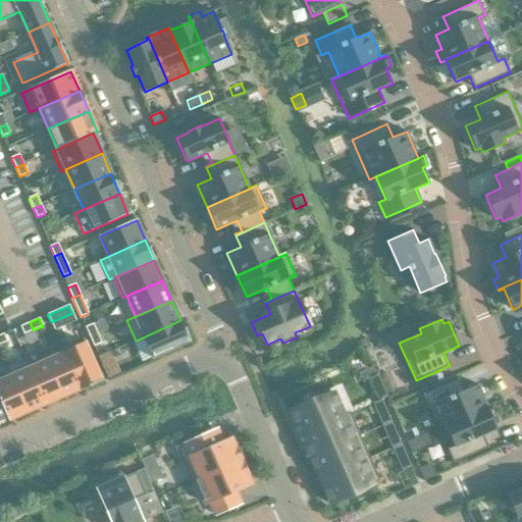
[(180,320),(145,336),(153,356),(189,341),(180,320)]
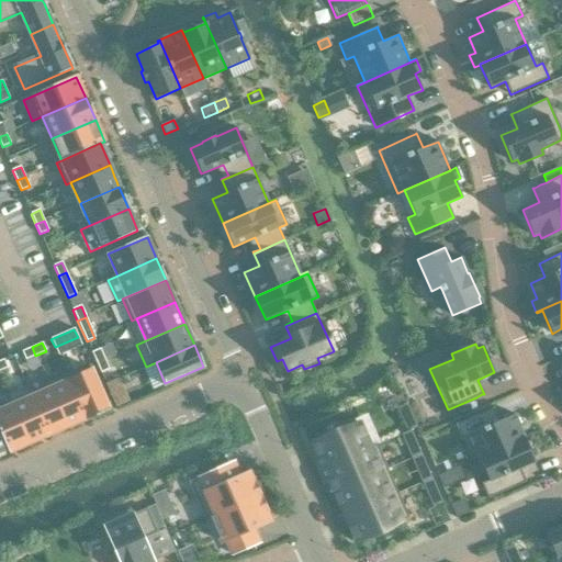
[(35,356),(32,347),(21,351),(25,360),(35,356)]
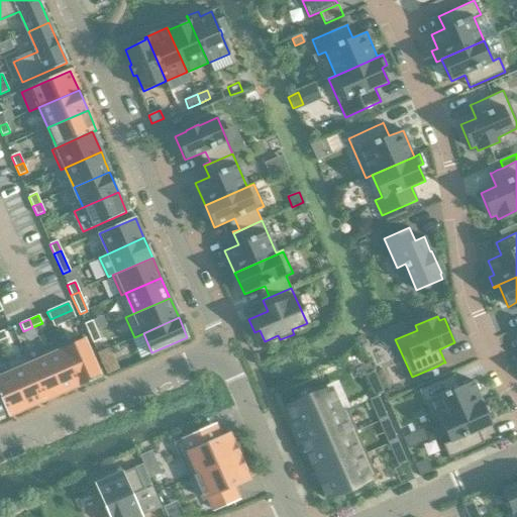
[(92,321),(84,324),(88,334),(96,331),(92,321)]
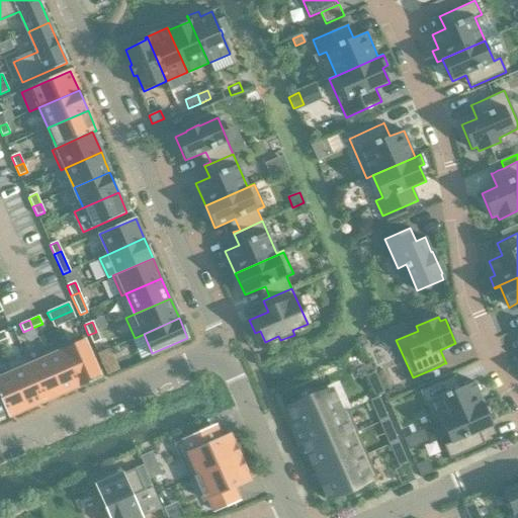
[(101,329),(96,332),(100,341),(106,338),(101,329)]
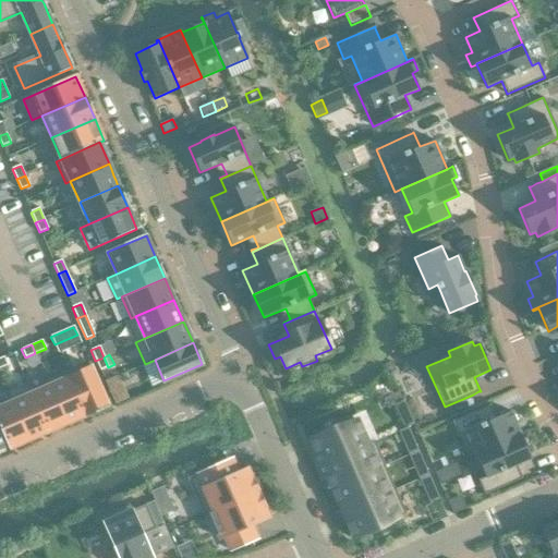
[(108,367),(104,358),(95,361),(99,371),(108,367)]
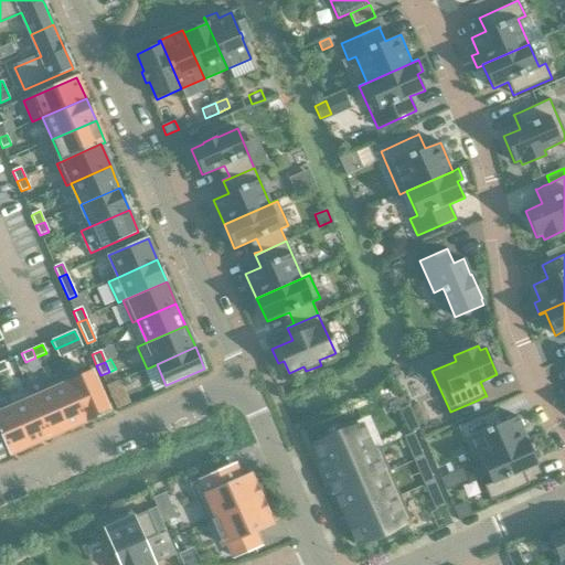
[(92,372),(70,382),(87,420),(109,411),(92,372)]
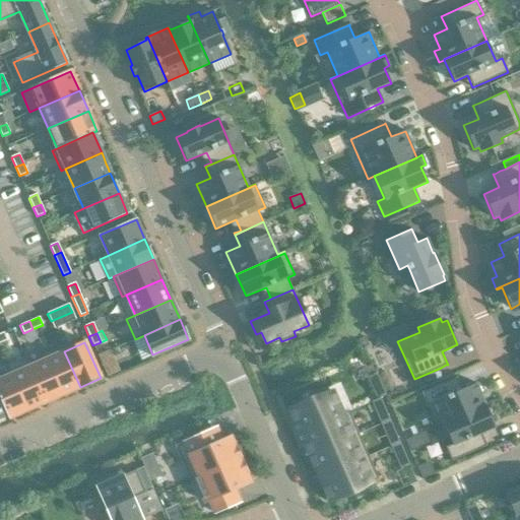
[(63,346),(45,354),(47,359),(62,395),(80,387),(64,351),(63,346)]
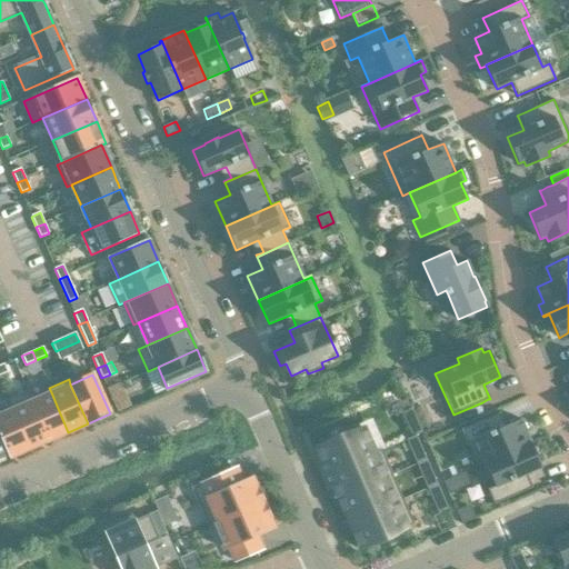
[(119,385),(107,390),(116,410),(128,405),(119,385)]
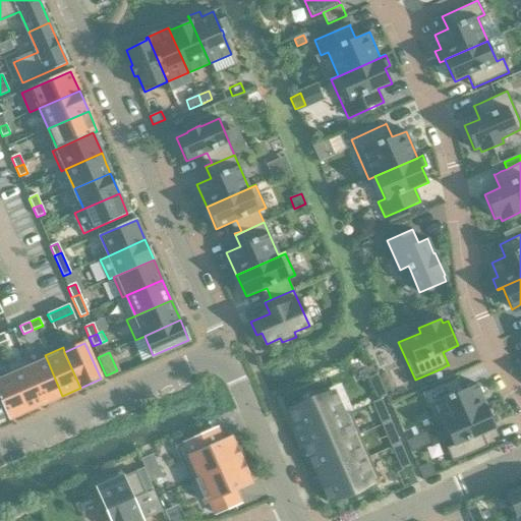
[(25,358),(7,366),(11,375),(26,411),(45,403),(29,367),(25,358)]
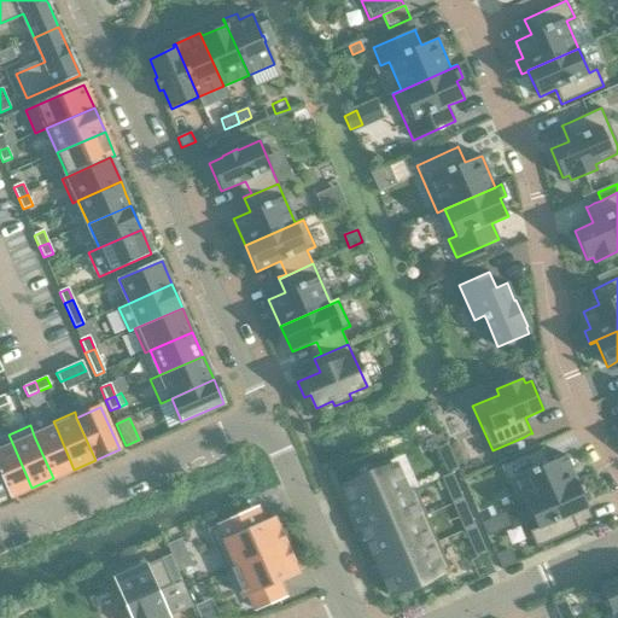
[(56,426),(34,436),(53,478),(74,470),(56,426)]
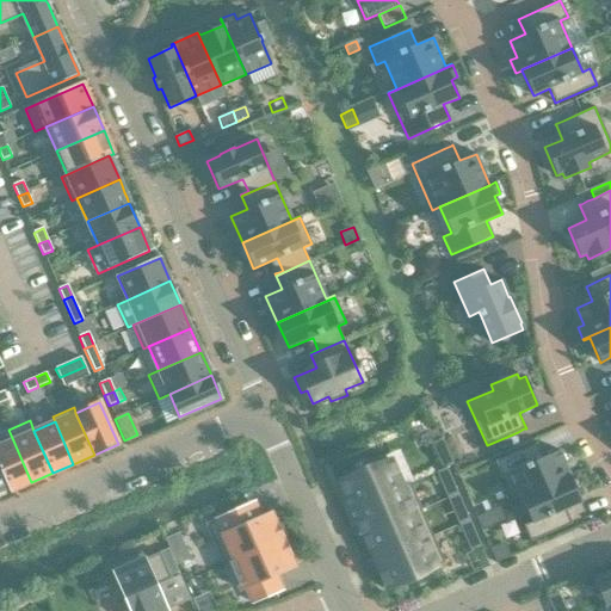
[(442,438),(432,443),(443,469),(446,468),(454,466),(442,438)]
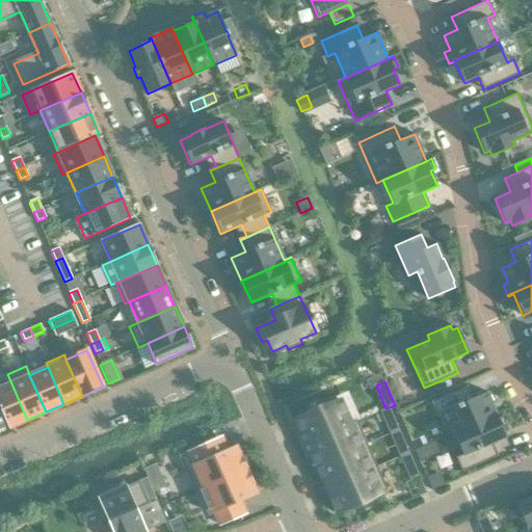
[(11,383),(0,388),(0,406),(7,424),(9,428),(27,420),(11,383)]
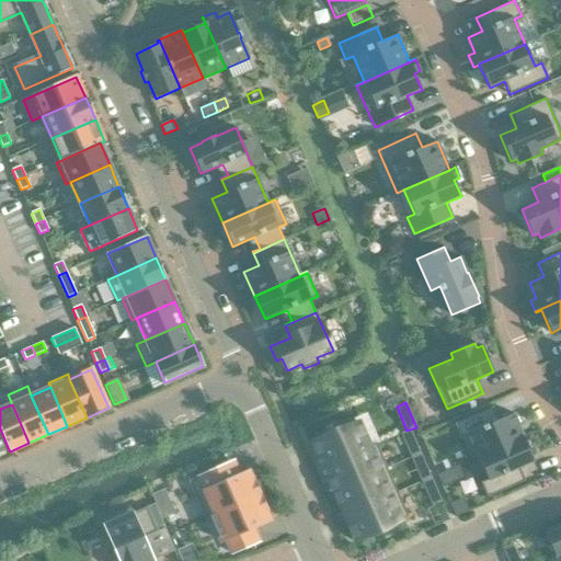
[(493,407),(455,423),(461,438),(469,435),(479,457),(524,437),(513,413),(499,420),(493,407)]
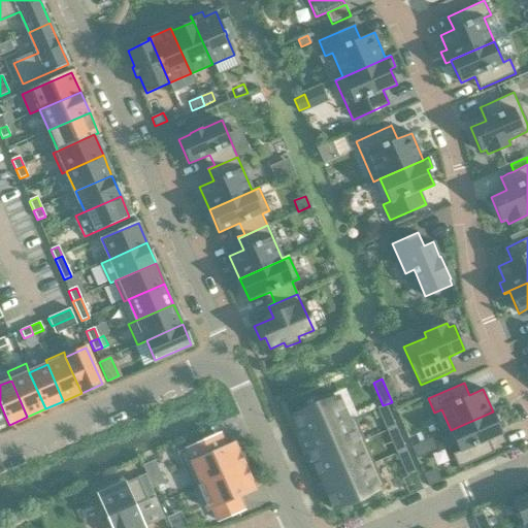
[(299,428),(295,430),(300,442),(355,419),(354,417),(347,420),(337,397),(334,398),(332,394),(318,400),(320,404),(294,416),(299,428)]
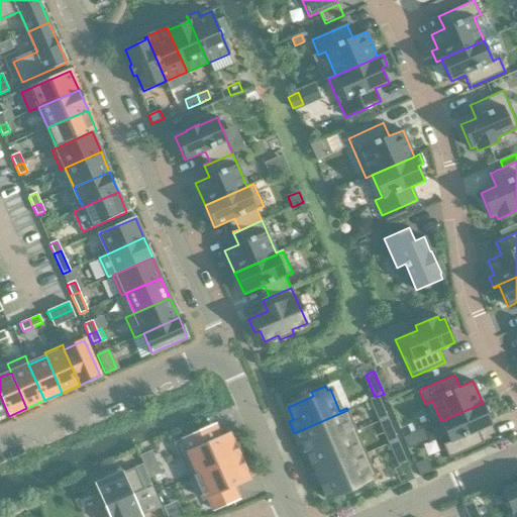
[(375,397),(370,400),(379,422),(388,418),(378,396),(375,397)]
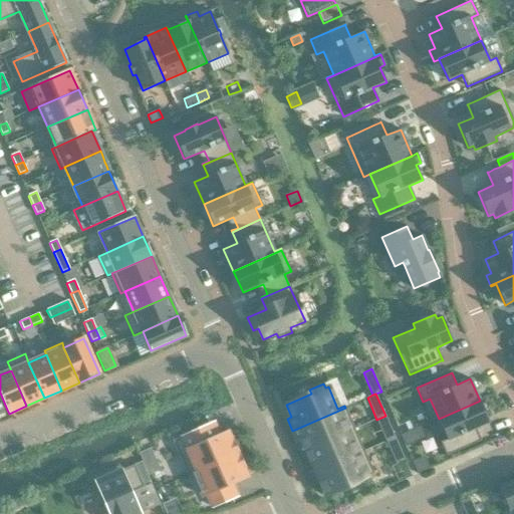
[(480,401),(439,419),(447,439),(441,442),(447,456),(482,441),(476,428),(490,423),(480,401)]
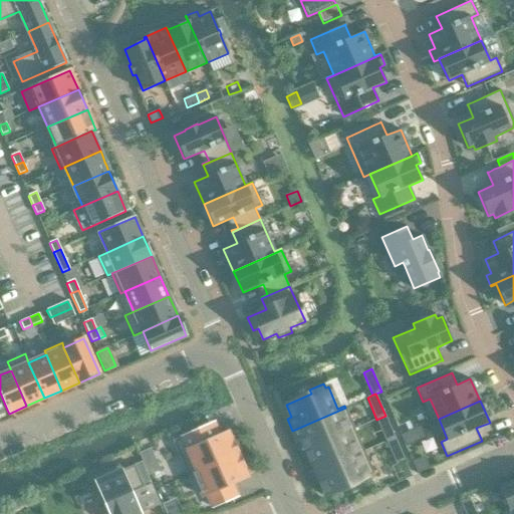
[(345,408),(292,431),(297,441),(301,439),(306,451),(354,430),(345,408)]
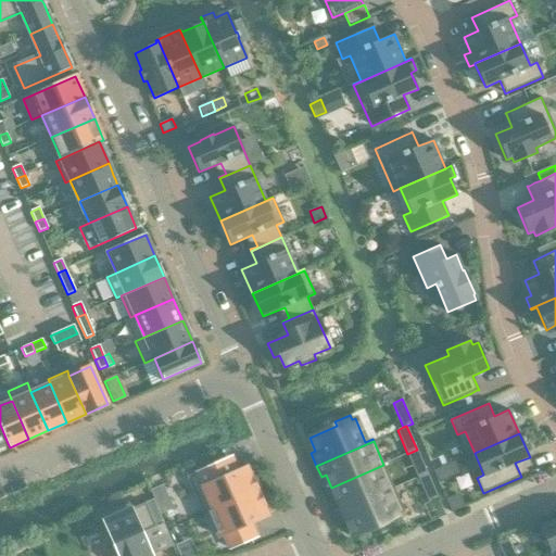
[(417,450),(407,454),(418,478),(428,474),(417,450)]
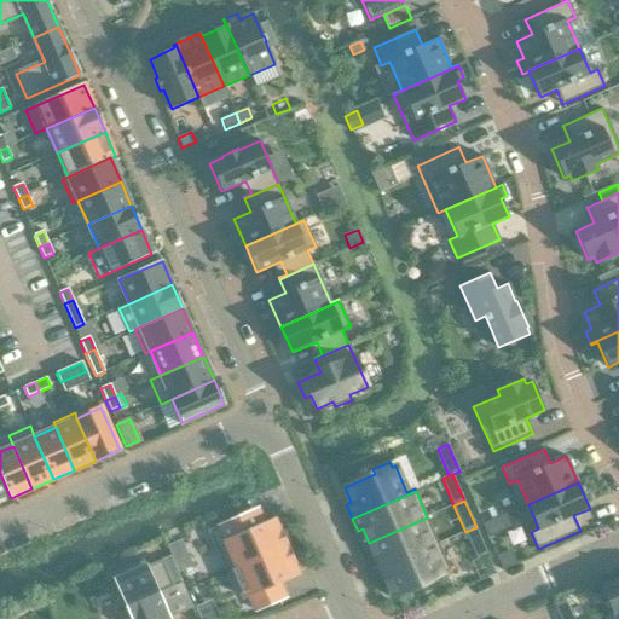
[(208,531),(226,573),(287,547),(285,545),(290,543),(284,530),(279,532),(275,521),(259,527),(253,512),(208,531)]
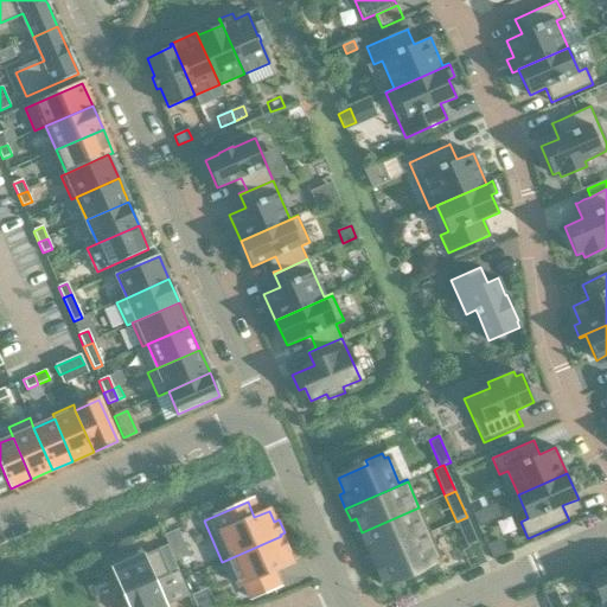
[(494,505),(473,515),(478,525),(499,516),(494,505)]
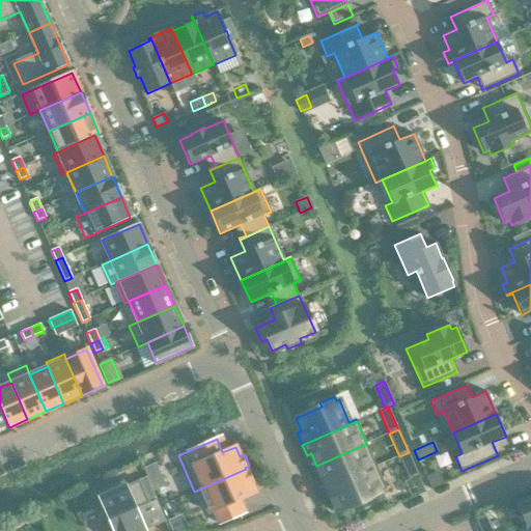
[(366,444),(316,466),(327,488),(376,467),(366,444)]
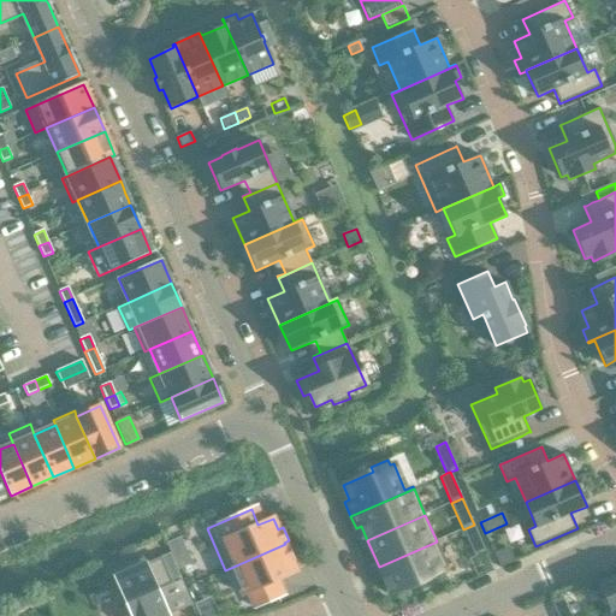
[(474,525),(463,529),(474,556),(485,551),(474,525)]
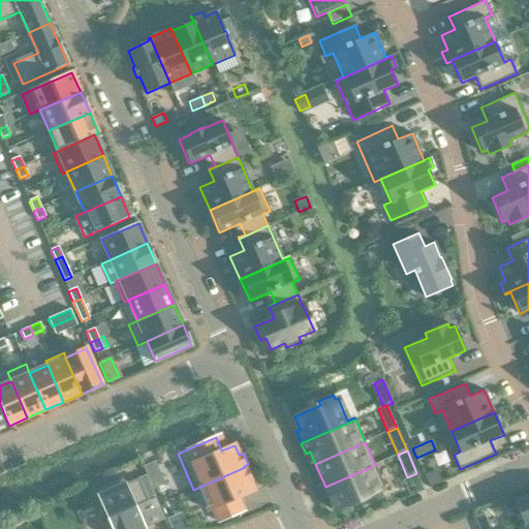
[(375,465),(325,487),(335,509),(353,501),(355,506),(370,500),(368,496),(385,488),(375,465)]
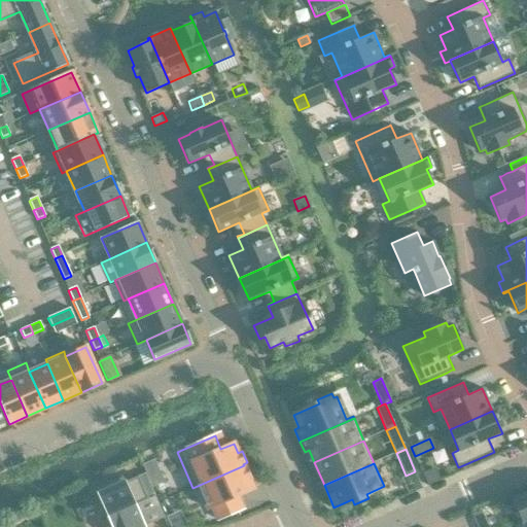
[(244,465),(192,488),(194,489),(198,487),(207,508),(212,506),(217,520),(238,512),(232,497),(253,488),(249,479),(253,477),(249,466),(245,467),(244,465)]
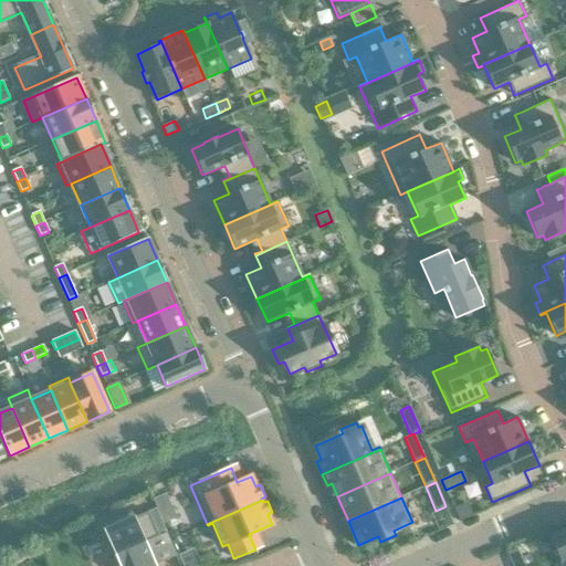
[(467,504),(454,510),(460,522),(472,516),(467,504)]
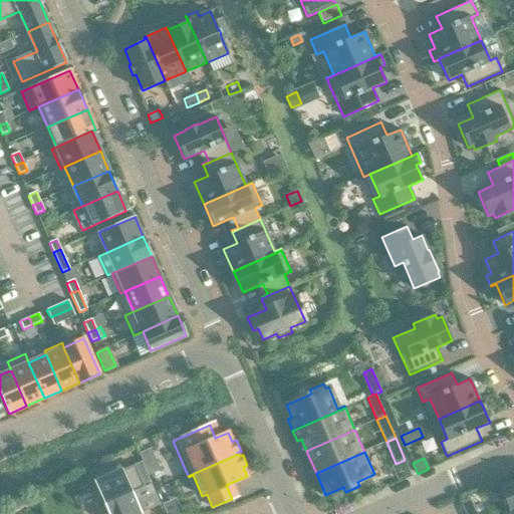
[(158,463),(146,468),(150,476),(161,471),(158,463)]
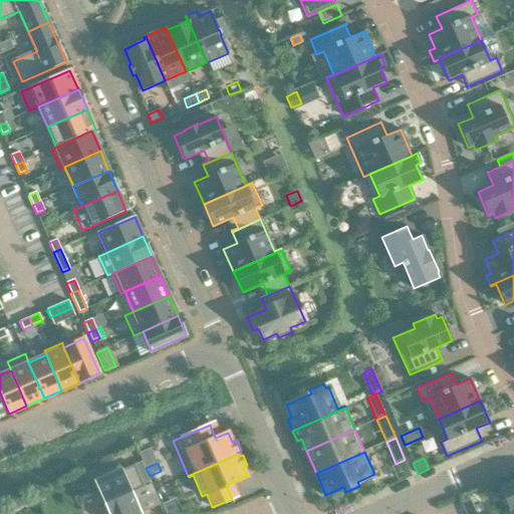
[(119,466),(94,477),(102,496),(98,497),(104,512),(108,511),(109,513),(139,513),(140,513),(131,493),(144,487),(135,465),(121,471),(119,466)]
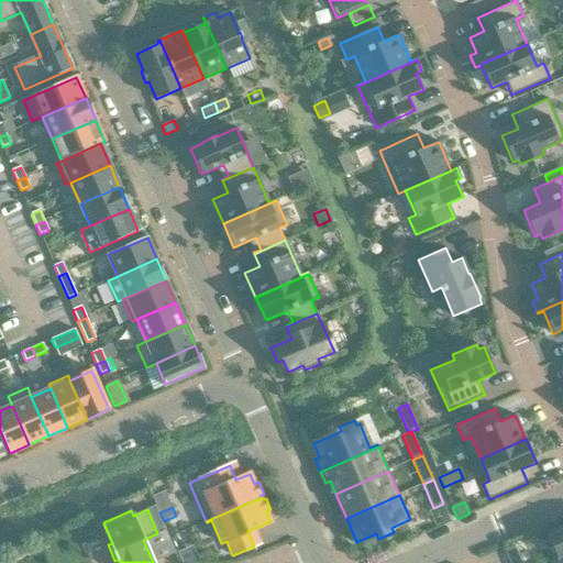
[(562,525),(562,527),(547,534),(556,558),(549,561),(550,562),(562,555),(562,523),(562,525)]
